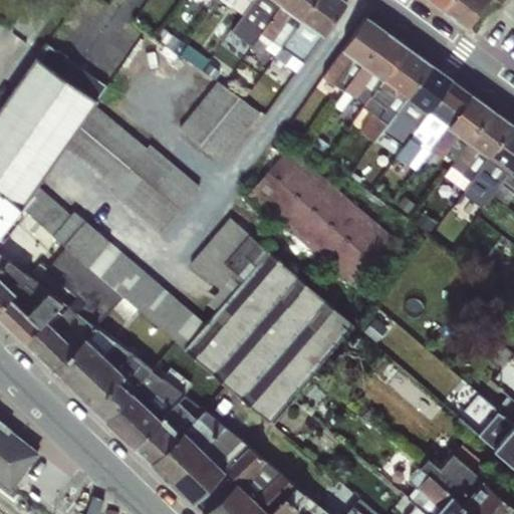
[(276,0),(251,0),(251,1),(233,27),(254,41),(282,4),(276,0)]
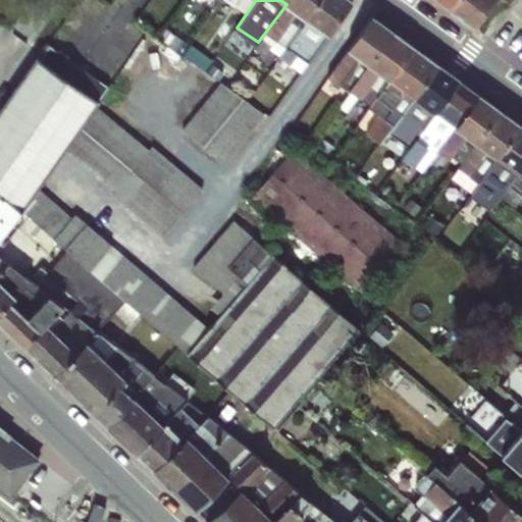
[(289,0),(286,4),(296,11),(306,18),(318,0),(289,0)]
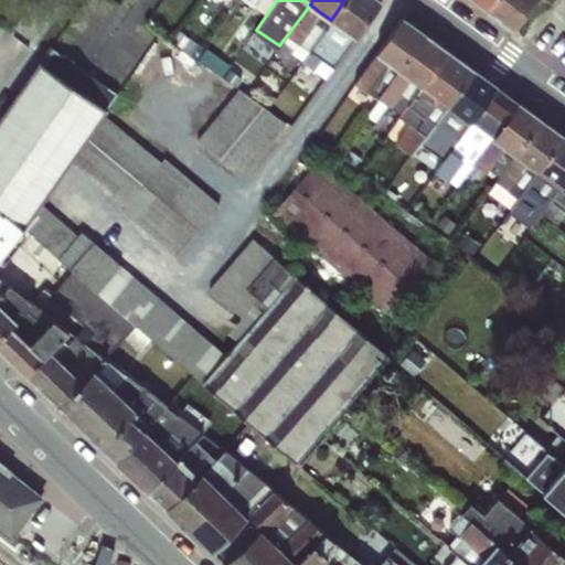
[(380,0),(344,0),(331,20),(355,38),(381,1),(380,0)]
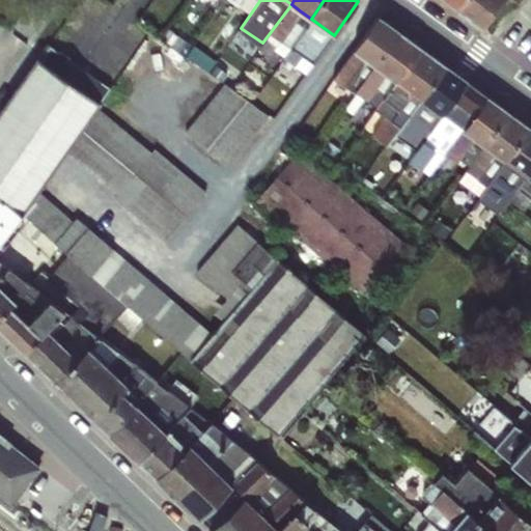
[(444,0),(457,9),(464,0),(444,0)]
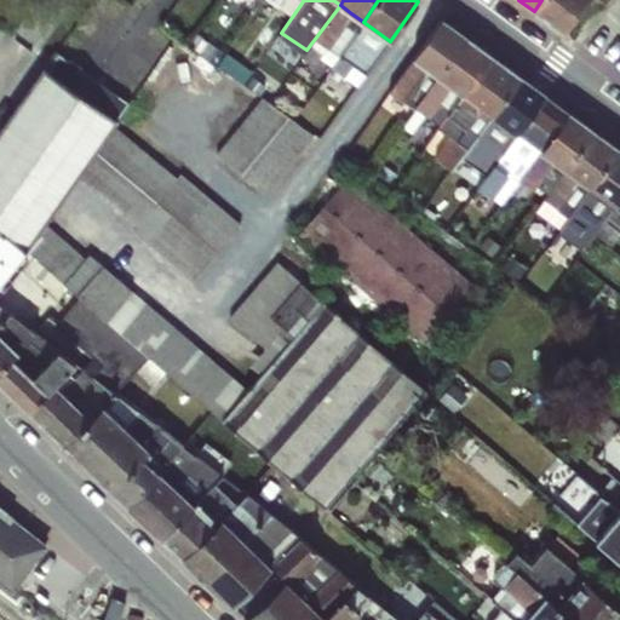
[(607,0),(541,0),(534,11),(564,32),(585,0),(601,0),(604,3),(607,0)]
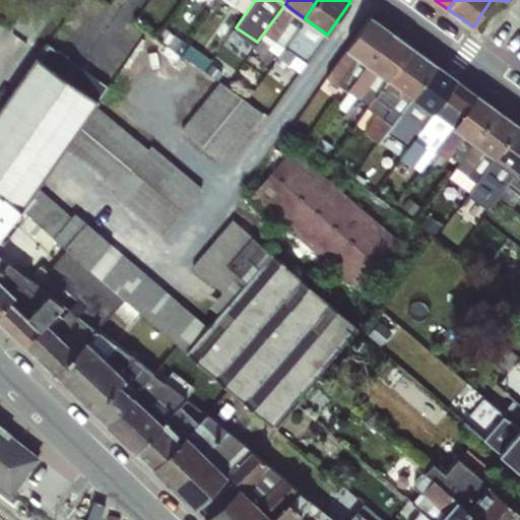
[(285,4),(257,42),(253,48),(263,55),(267,48),(295,11),(285,4)]
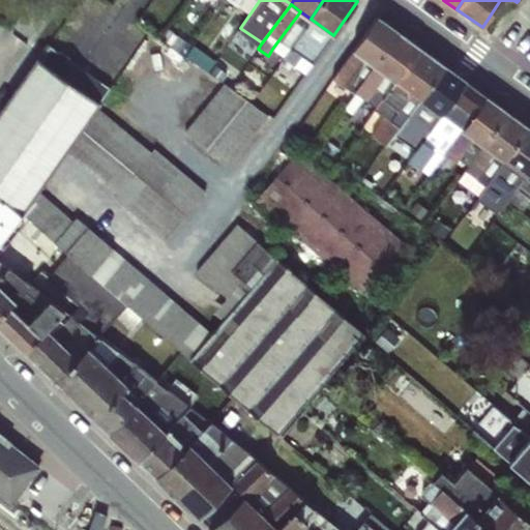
[(300,11),(272,49),(284,58),(311,19),(300,11)]
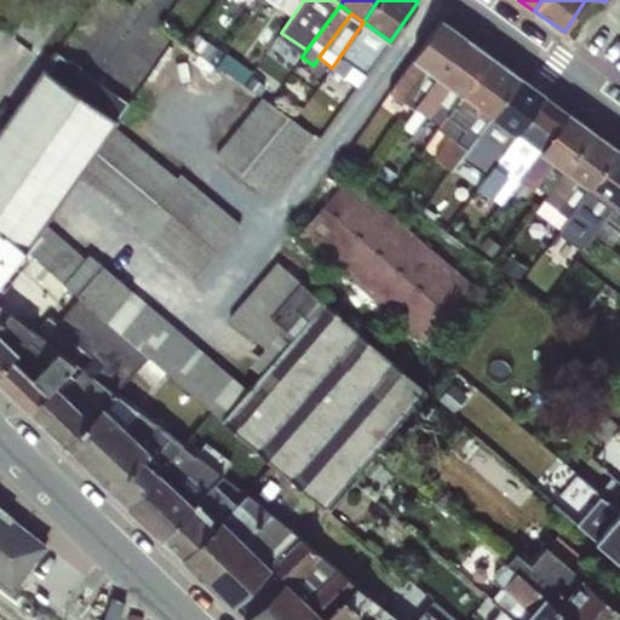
[(441,18),(413,58),(437,76),(466,36),(441,18)]
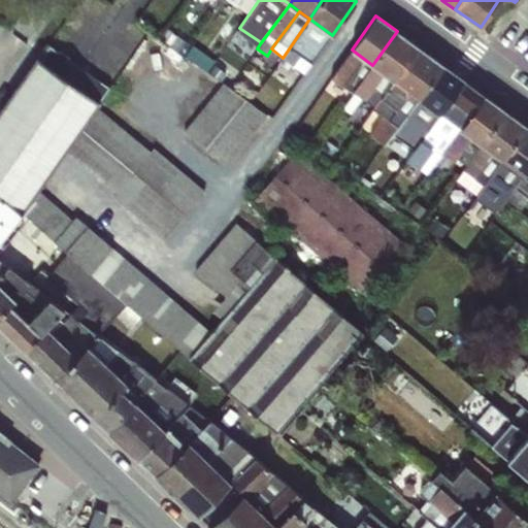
[(309,19),(283,58),(303,73),(332,35),(309,19)]
